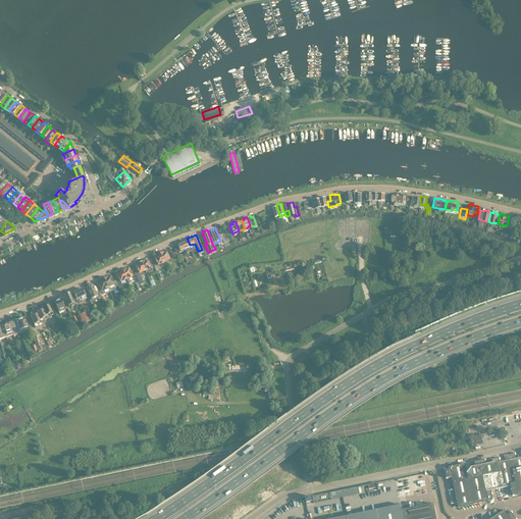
[(192,249),(190,245),(187,238),(181,241),(185,247),(186,251),(192,249)]
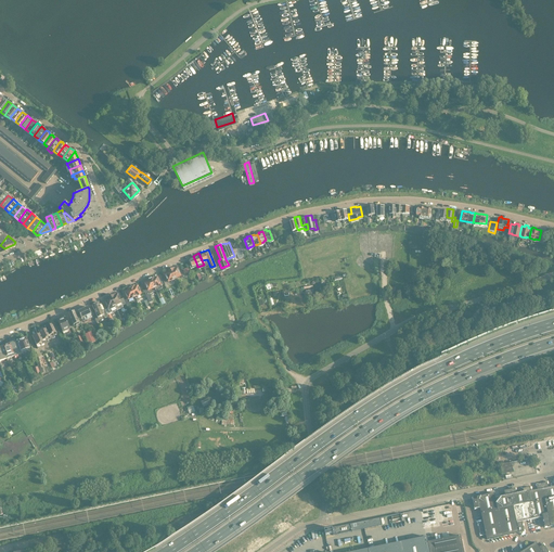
[(176,266),(172,267),(172,266),(169,267),(172,277),(180,273),(176,266)]
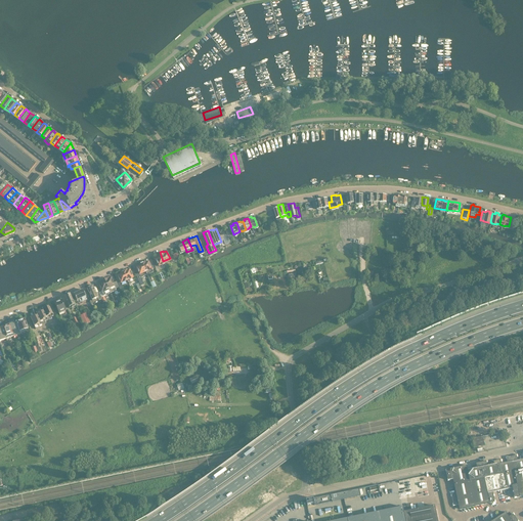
[(160,252),(158,253),(157,253),(157,255),(154,256),(158,263),(163,261),(160,252)]
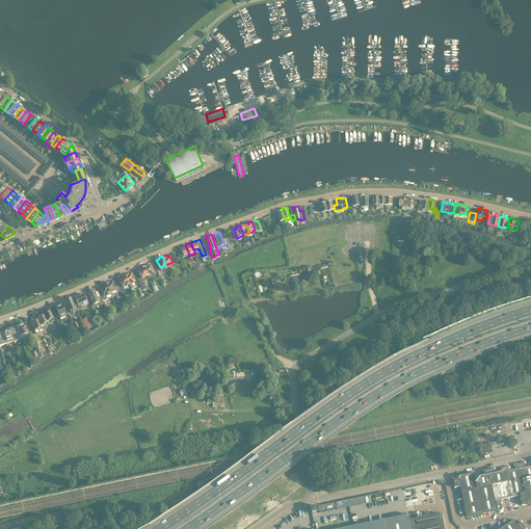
[(144,263),(142,264),(147,273),(148,275),(149,278),(151,276),(151,274),(154,273),(153,270),(150,263),(147,264),(145,263),(144,263)]
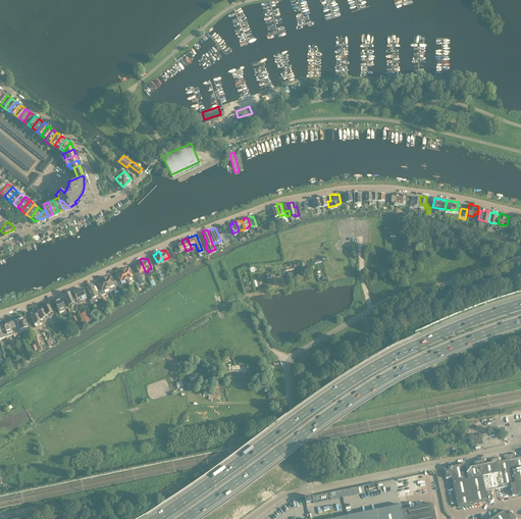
[(138,262),(135,263),(138,269),(138,270),(140,273),(145,270),(144,268),(140,259),(138,260),(137,260),(138,262)]
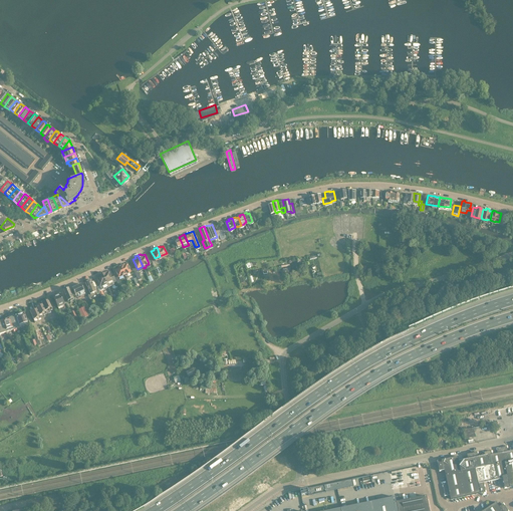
[(125,262),(122,263),(122,262),(119,263),(123,272),(130,269),(125,262)]
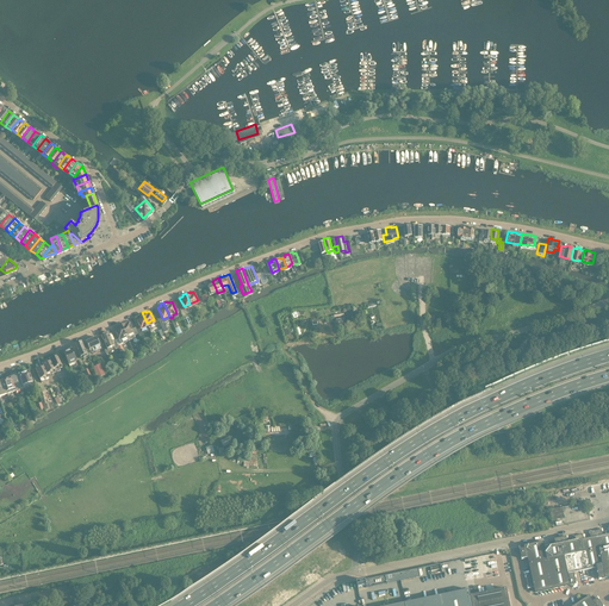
[(142,312),(140,313),(138,314),(140,316),(136,317),(138,325),(136,326),(140,336),(143,335),(140,325),(147,323),(142,312)]
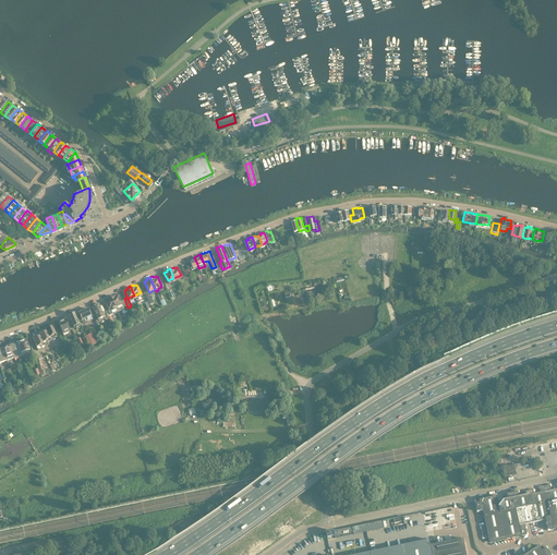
[(147,288),(144,290),(148,302),(153,300),(149,292),(147,289),(147,288)]
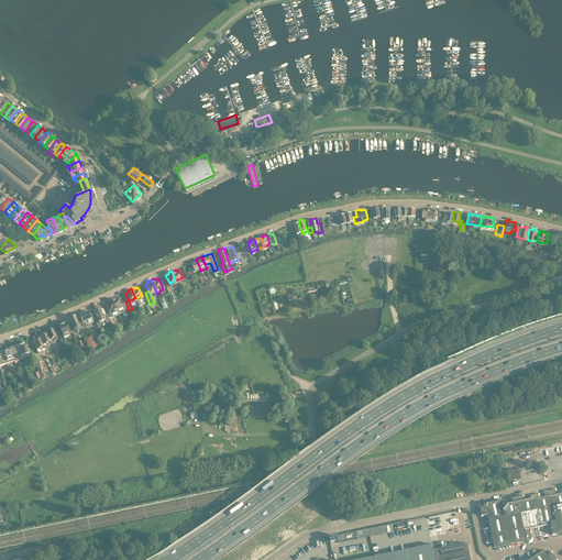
[(118,296),(114,297),(114,296),(111,297),(118,313),(124,310),(123,307),(127,306),(124,299),(120,302),(118,296)]
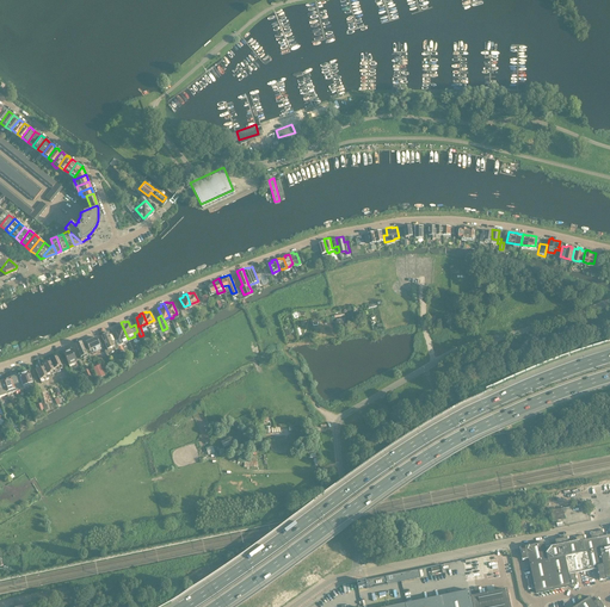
[(121,322),(118,323),(117,324),(117,326),(114,327),(121,342),(128,339),(121,322)]
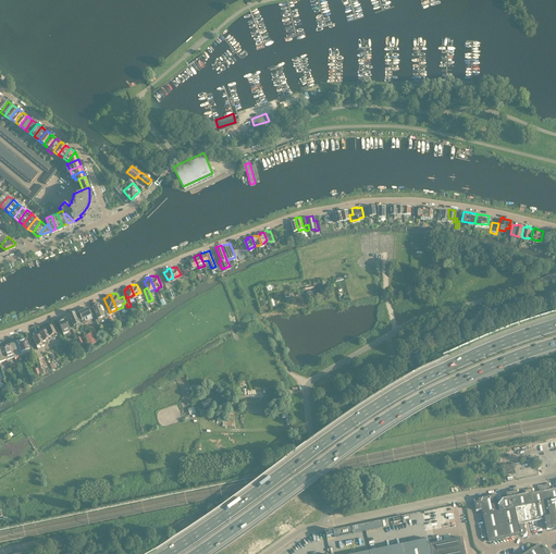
[(94,303),(91,304),(98,320),(104,317),(104,316),(107,315),(107,314),(103,307),(101,302),(99,303),(98,300),(97,300),(96,300),(94,302),(94,303)]
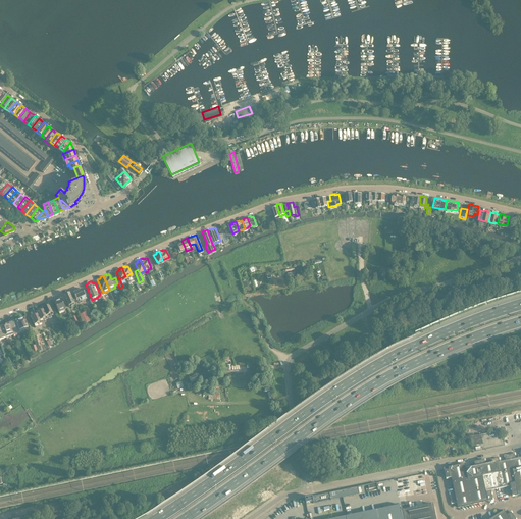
[(75,289),(72,290),(75,296),(79,295),(80,298),(86,295),(88,294),(86,288),(83,290),(82,287),(76,289),(77,289),(75,290),(75,289)]
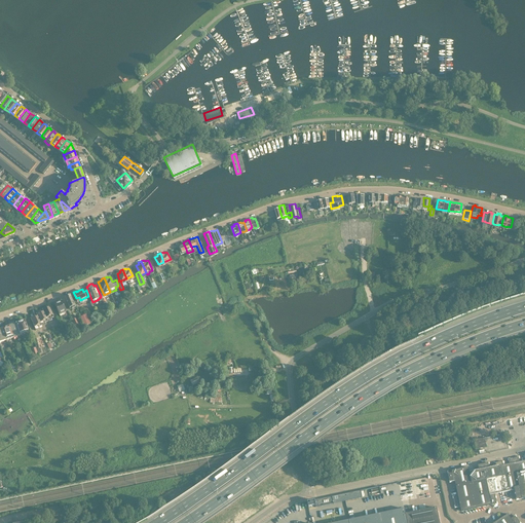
[(67,294),(64,295),(68,305),(70,305),(71,306),(74,304),(70,293),(69,293),(68,293),(67,294)]
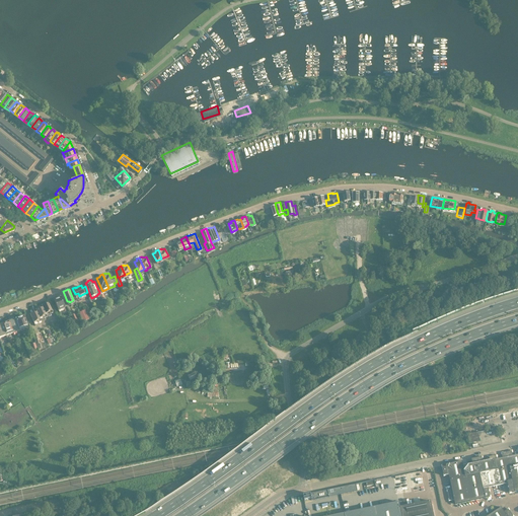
[(59,294),(53,297),(58,310),(65,307),(59,294)]
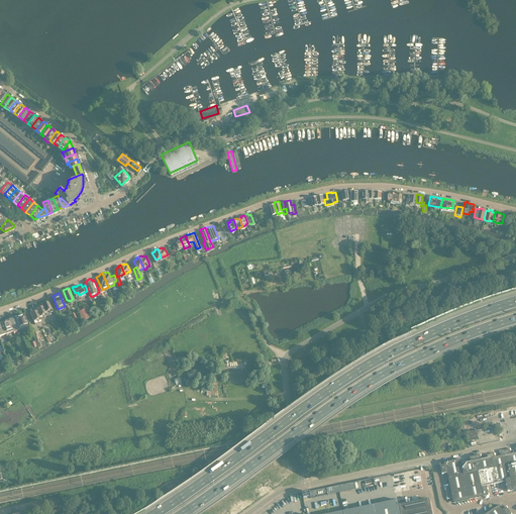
[(47,299),(44,300),(40,302),(41,303),(41,304),(45,312),(52,309),(47,299)]
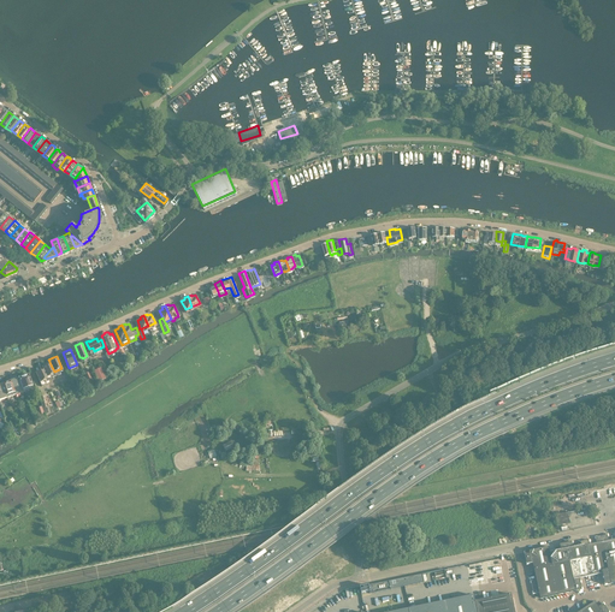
[(49,361),(46,362),(41,364),(42,367),(42,368),(47,376),(54,373),(54,372),(49,362),(49,361)]
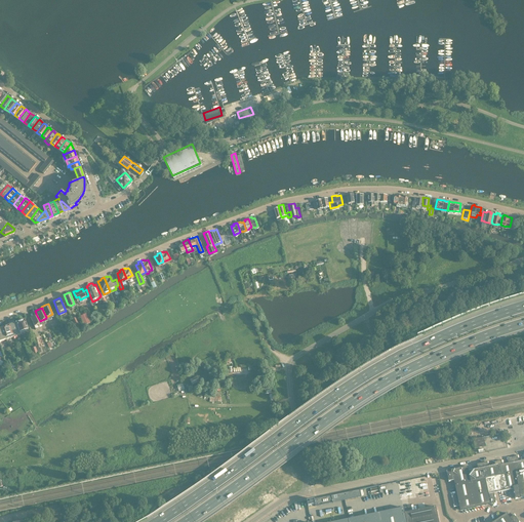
[(36,314),(36,313),(34,314),(33,314),(30,315),(34,325),(41,322),(40,321),(36,314)]
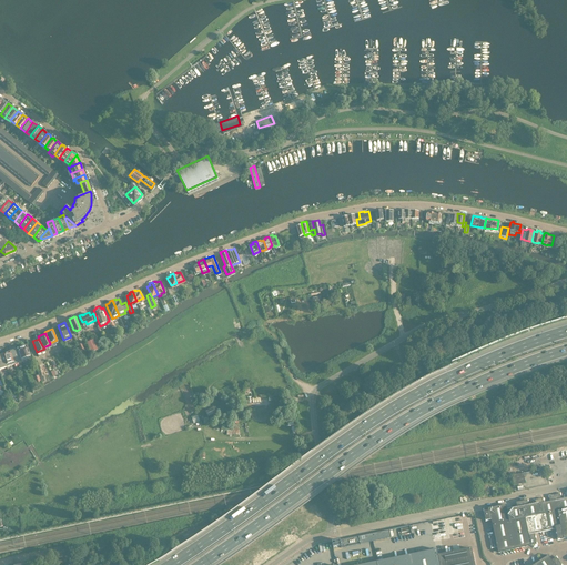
[(17,346),(21,360),(30,356),(26,344),(21,345),(20,344),(19,344),(17,345),(17,346)]
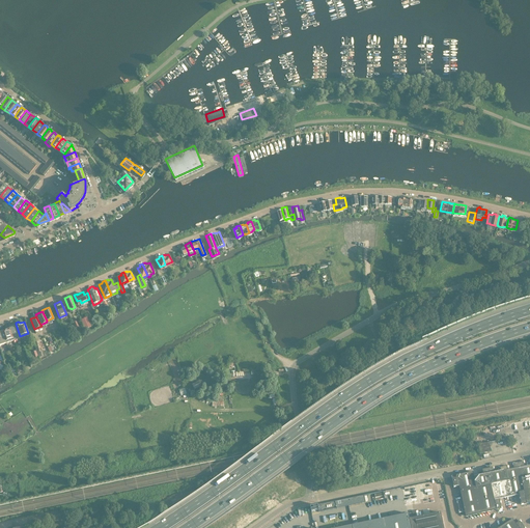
[(8,326),(8,327),(12,338),(20,336),(16,324),(12,325),(11,325),(9,325),(8,326)]
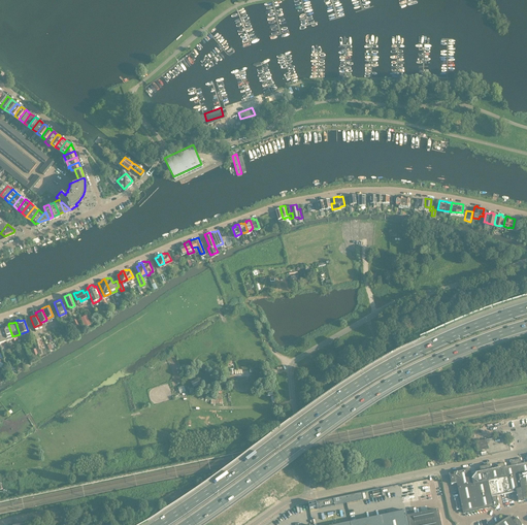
[(2,327),(1,327),(5,338),(12,336),(8,325),(5,326),(4,325),(2,326),(2,327)]
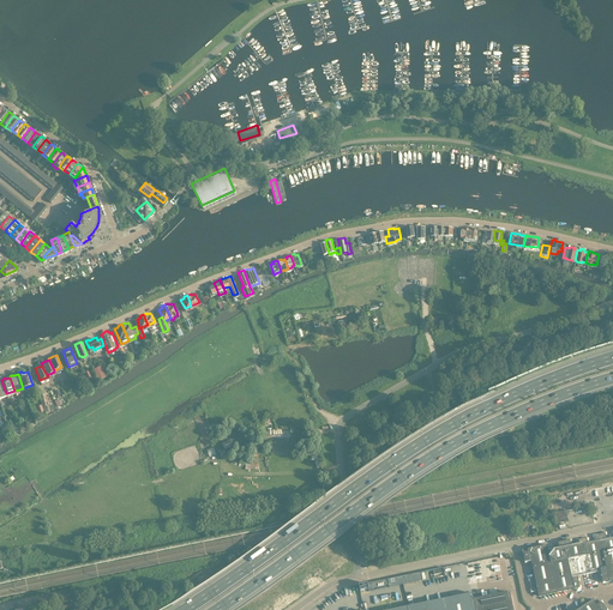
[(223,447),(233,442),(229,436),(221,441),(223,447)]
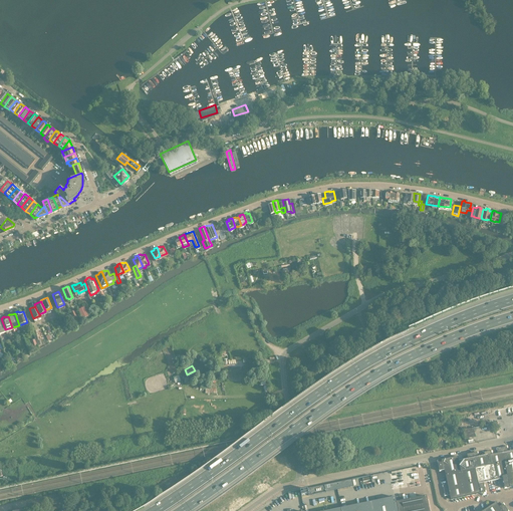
[(215,391),(215,386),(215,381),(209,381),(209,386),(204,386),(204,391),(215,391)]
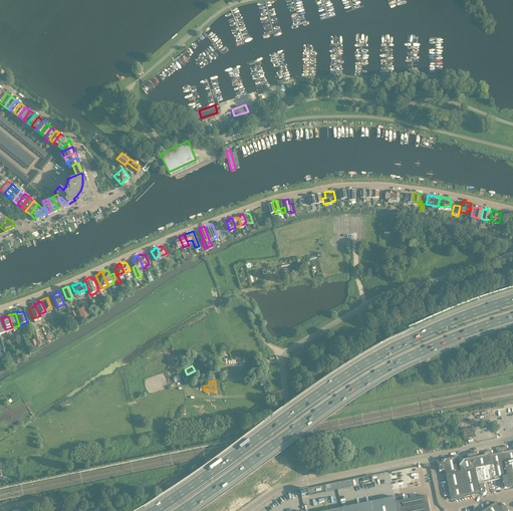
[(475,434),(473,426),(463,427),(465,436),(475,434)]
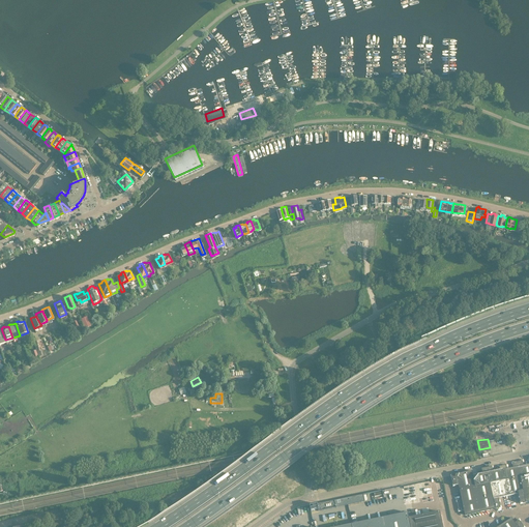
[(528,461),(523,463),(522,458),(511,460),(512,465),(505,466),(505,462),(498,464),(499,468),(493,469),(492,464),(480,466),(481,471),(474,473),(477,486),(475,486),(471,468),(450,472),(452,484),(458,482),(461,497),(456,498),(458,508),(463,507),(464,513),(500,505),(498,495),(518,491),(520,501),(528,498),(528,461)]
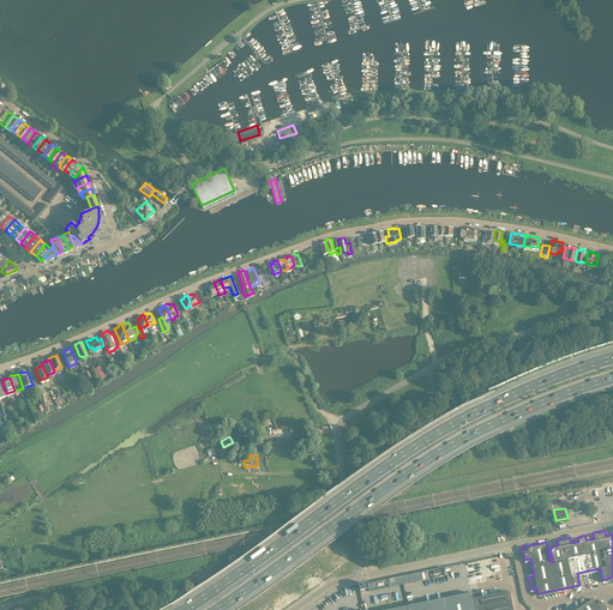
[(367,589),(420,577),(419,569),(365,580),(367,589)]
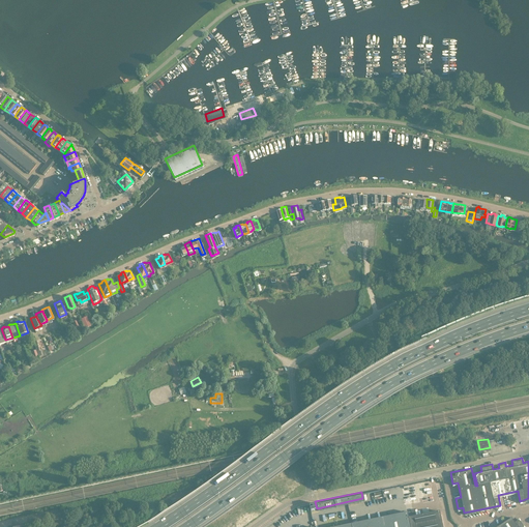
[(441,526),(438,508),(407,516),(409,526),(441,526)]
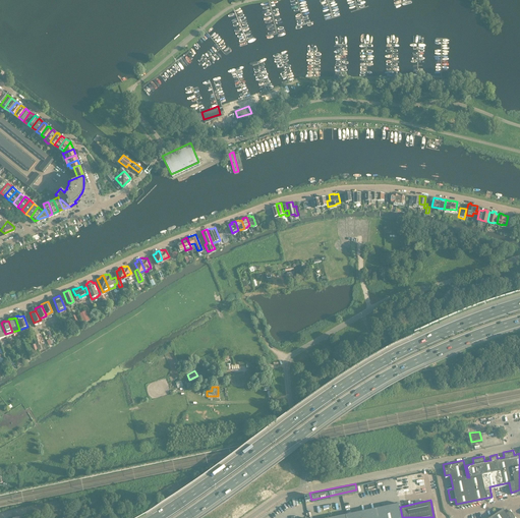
[(402,517),(400,507),(399,502),(318,517),(307,517),(307,516),(298,517),(402,517)]
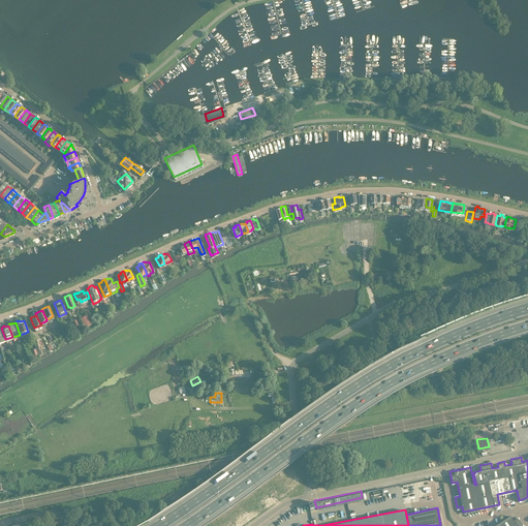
[(524,525),(517,516),(513,519),(510,515),(492,525),(524,525)]
